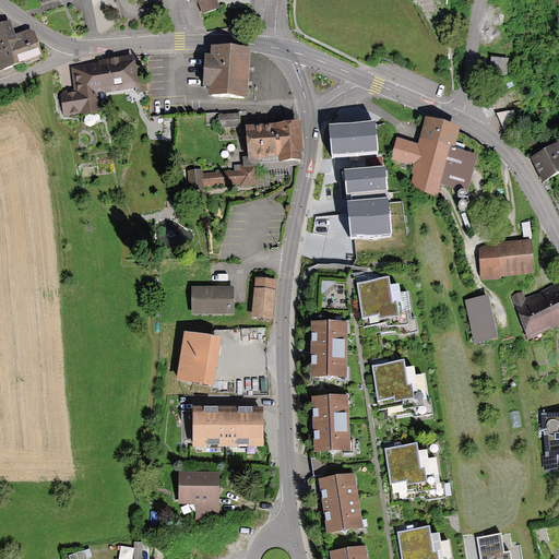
[(197,0),(203,14),(219,8),(216,0),(197,0)]
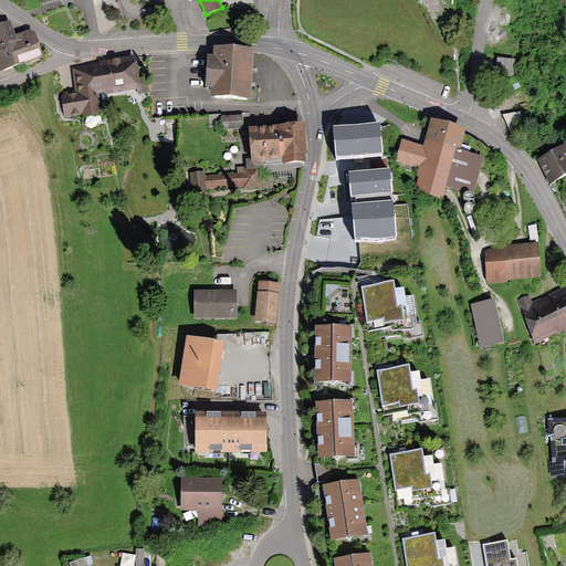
[(0,71),(43,55),(34,31),(30,29),(17,34),(11,20),(0,23),(0,71)]
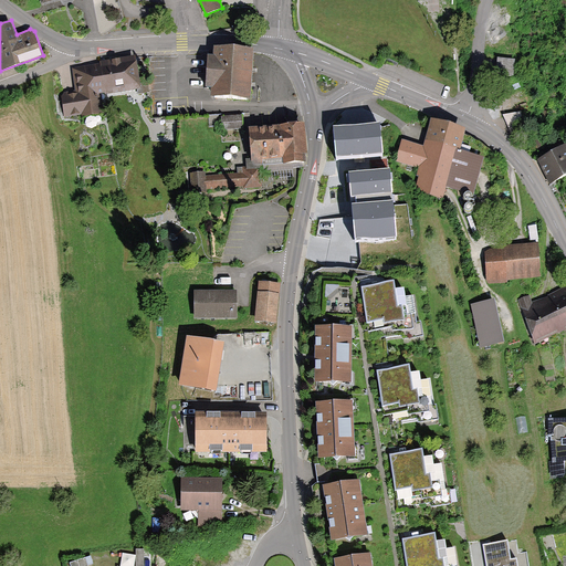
[(213,96),(250,100),(253,50),(215,48),(213,56),(208,56),(206,88),(213,88),(213,96)]
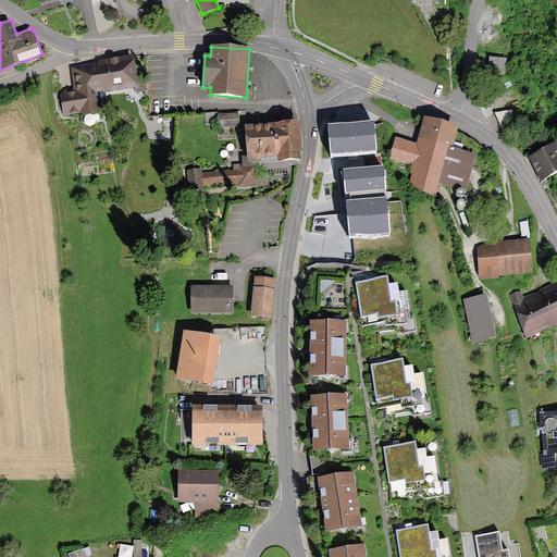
[(138,87),(133,54),(70,65),(74,90),(59,93),(63,114),(82,111),(82,114),(100,111),(97,94),(138,87)]
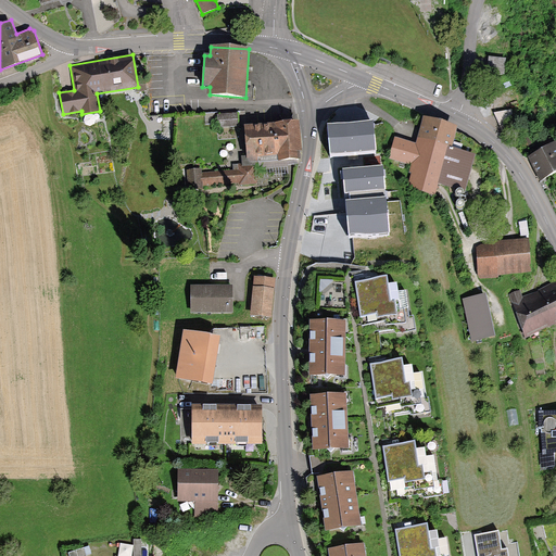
[(506,75),(507,60),(490,60),(489,74),(506,75)]
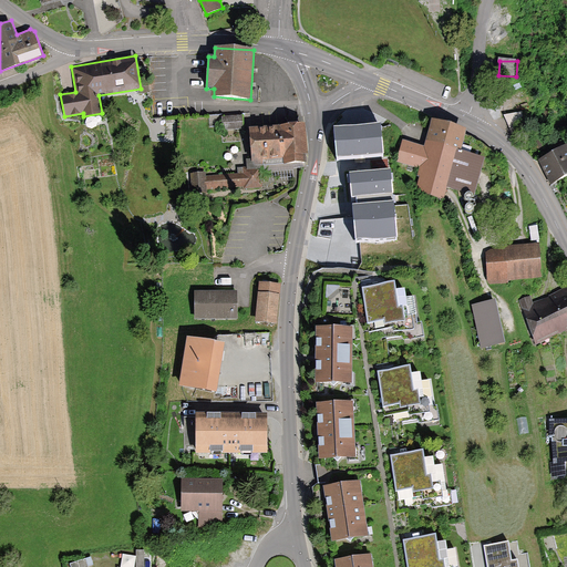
[(223,130),(243,129),(243,115),(222,116),(223,130)]
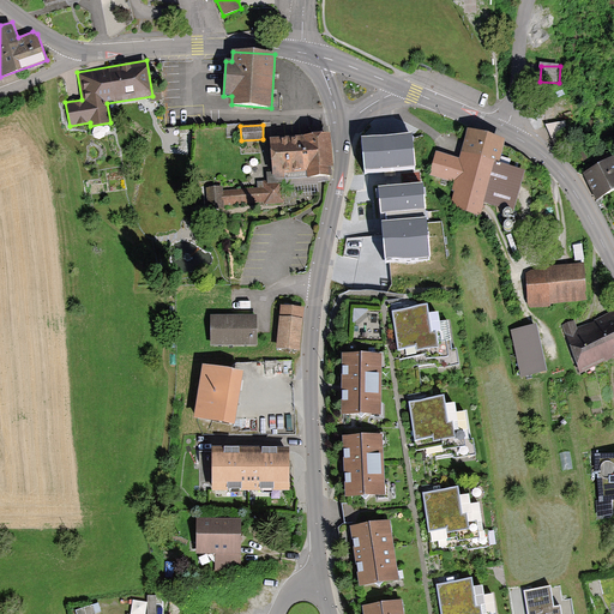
[(318,185),(317,181),(330,180),(329,175),(331,174),(331,166),(332,166),(331,133),(271,138),(274,172),(268,172),(268,181),(268,184),(282,182),(286,182),(286,186),(318,185)]
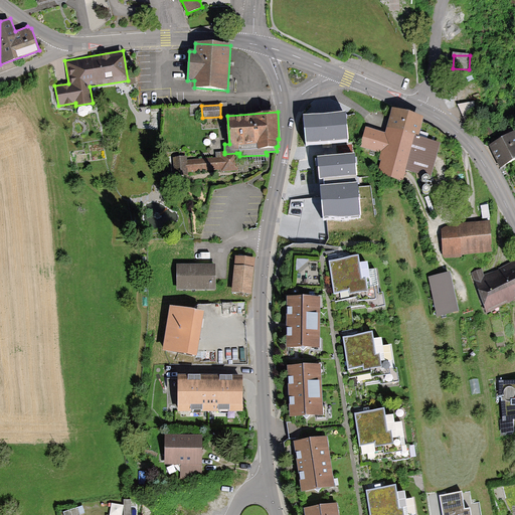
[(304,117),(306,145),(348,142),(346,114),(304,117)]
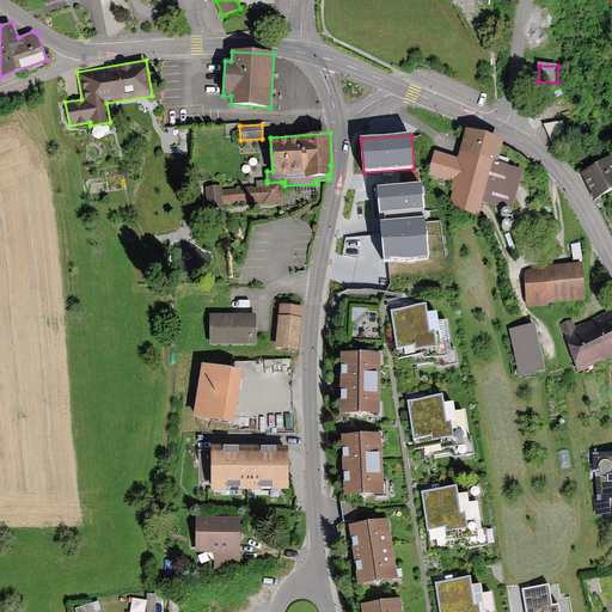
[(435,154),(429,175),(458,182),(451,210),(475,216),(481,193),(507,200),(514,172),(489,165),(494,144),(465,136),(459,160),(435,154)]
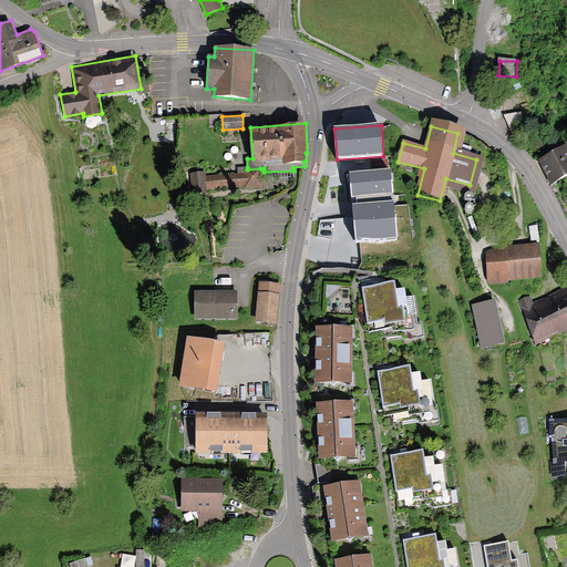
[(534,142),(554,183),(566,175),(566,156),(559,142),(546,148),(542,138),(534,142)]
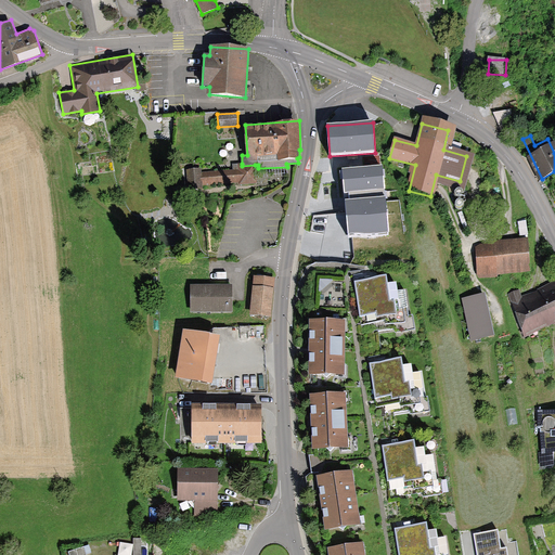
[(255,165),(242,166),(242,164),(233,164),(233,170),(202,172),(203,184),(240,182),(240,184),(256,183),(255,165)]
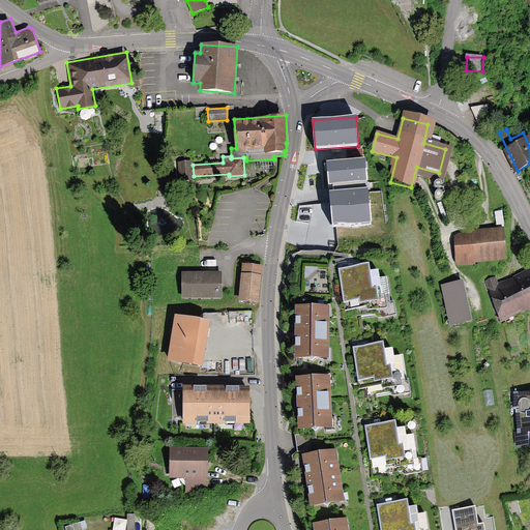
[(364,157),(327,160),(329,183),(333,182),(333,188),(328,189),(329,194),(332,226),(370,223),(364,157)]
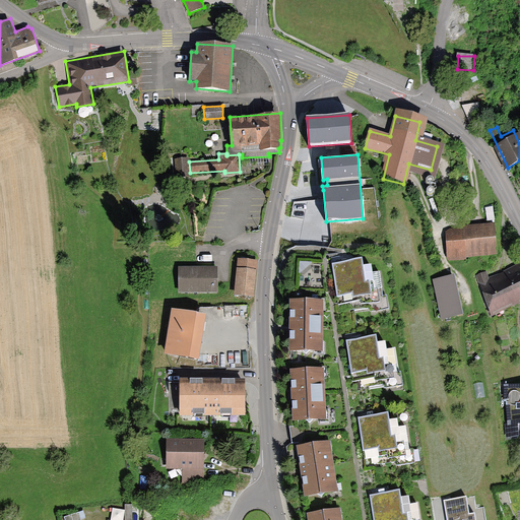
[(175,176),(190,176),(190,173),(189,161),(189,157),(175,158),(175,176)]
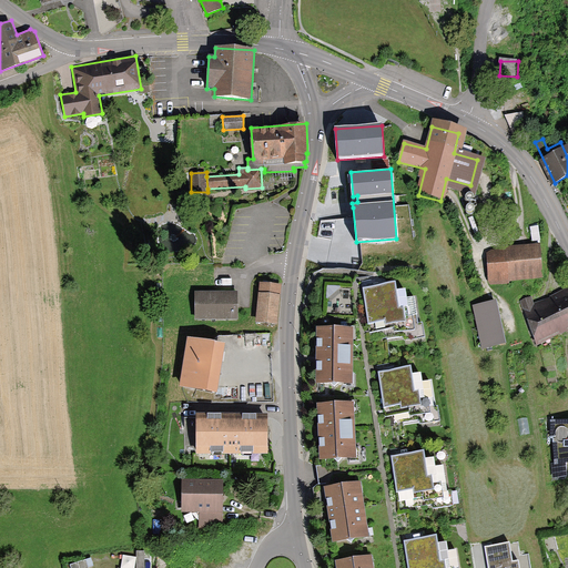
[(487,252),(492,282),(539,274),(535,245),(487,252)]
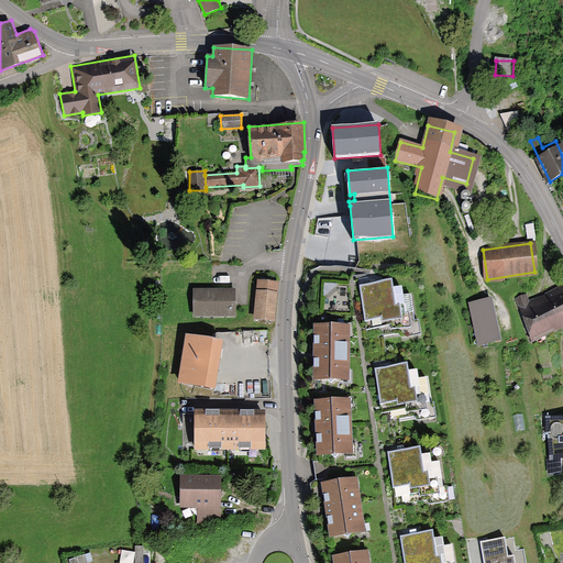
[(388,339),(421,332),(419,318),(412,320),(405,283),(393,286),(390,277),(360,284),(368,329),(385,326),(388,339)]
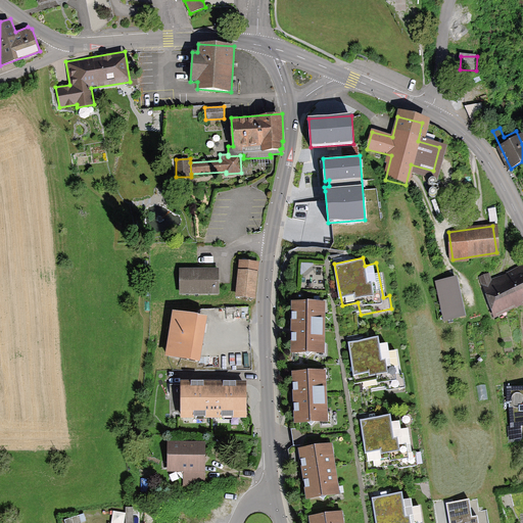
[(238,259),(235,295),(252,296),(255,262),(238,259)]
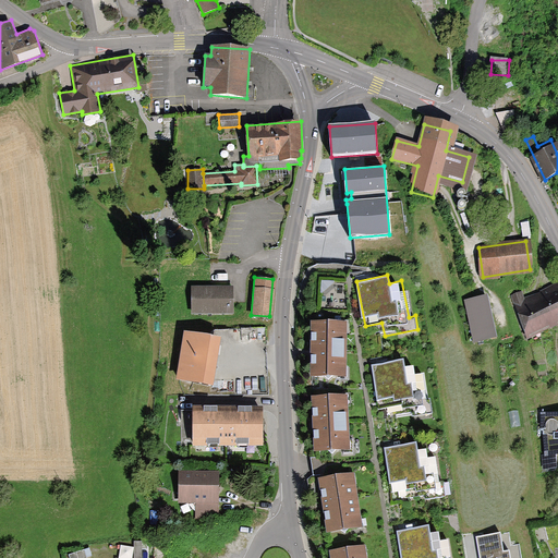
[(510,299),(532,336),(557,319),(557,287),(556,283),(524,302),(519,293),(510,299)]
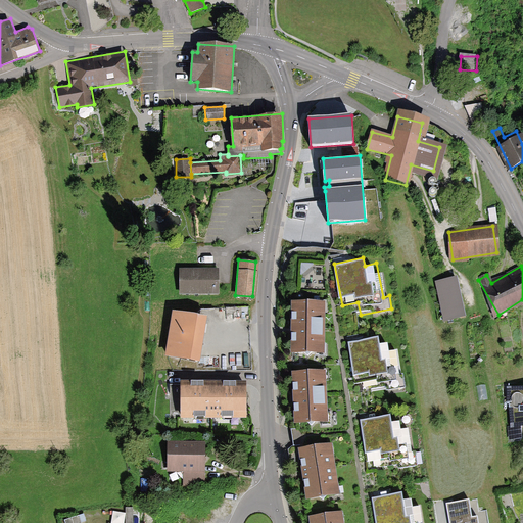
[(219,293),(219,268),(178,269),(179,294),(219,293)]
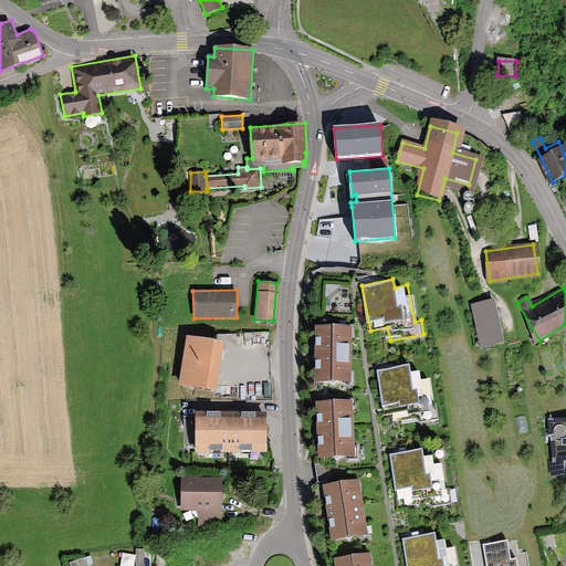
[(474,305),(484,347),(502,344),(493,302),(474,305)]
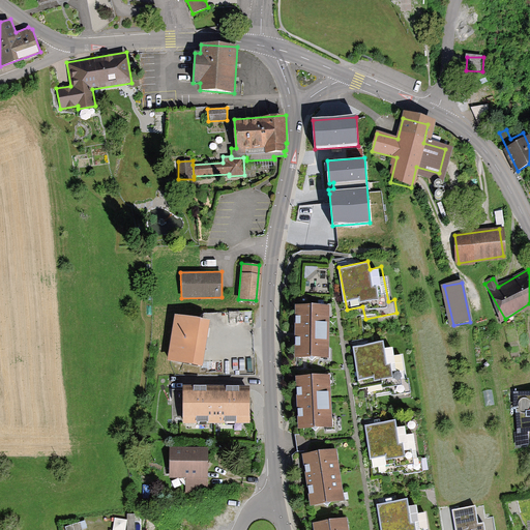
[(296,304),(295,356),(328,356),(328,304),(296,304)]
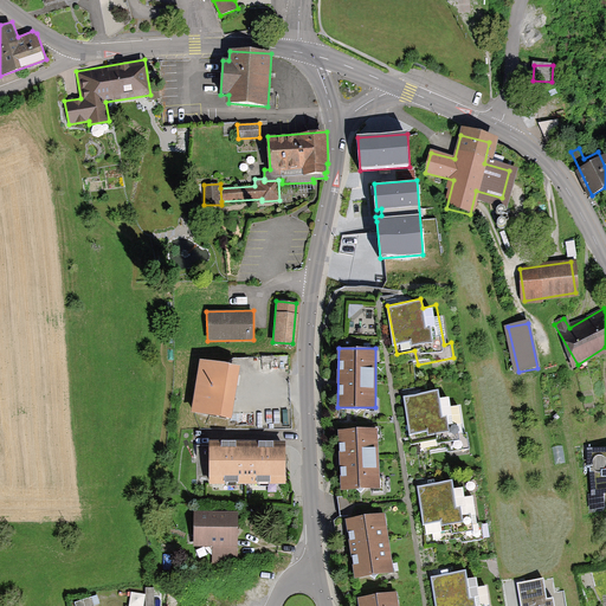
[(192,411),(230,417),(238,366),(200,359),(192,411)]
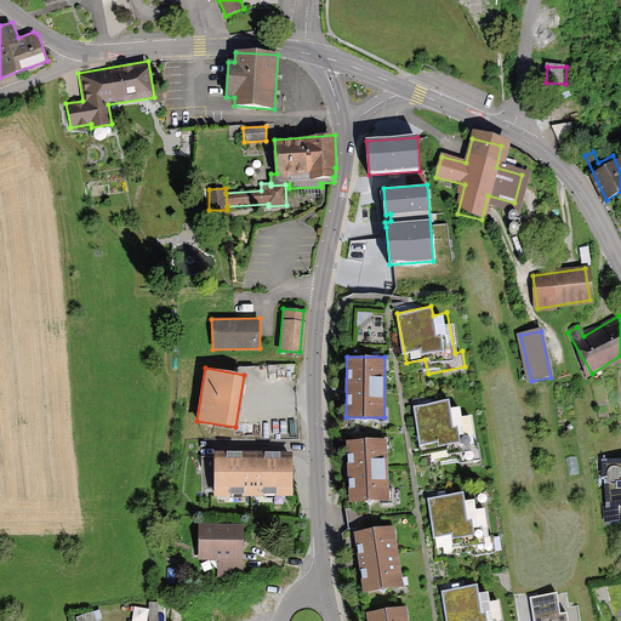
[(448,463),(480,457),(477,440),(469,442),(462,404),(445,406),(444,398),(412,404),(421,451),(444,448),(448,463)]
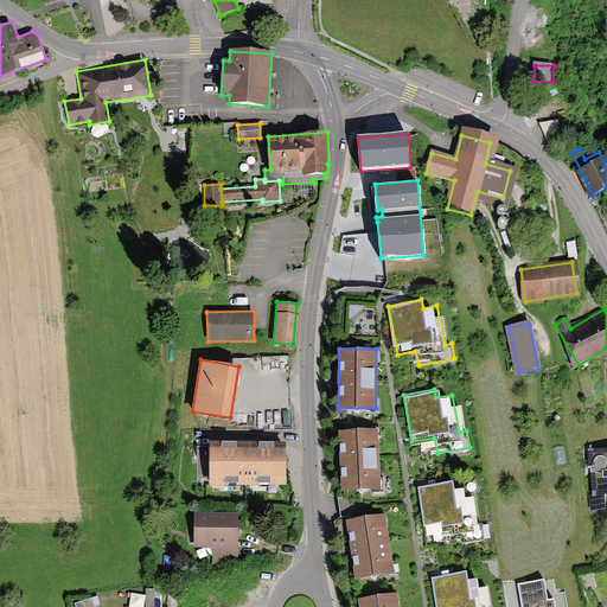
[(340,429),(343,491),(378,490),(376,428),(340,429)]
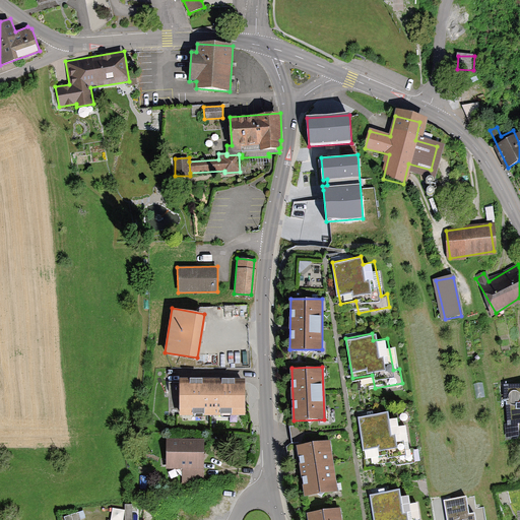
[(180,413),(245,413),(245,377),(180,378),(180,413)]
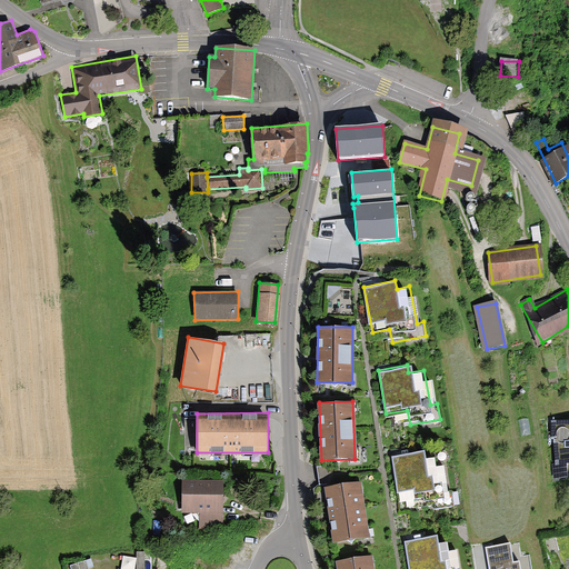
[(568,423),(552,425),(552,478),(566,478),(566,462),(568,462),(568,423)]
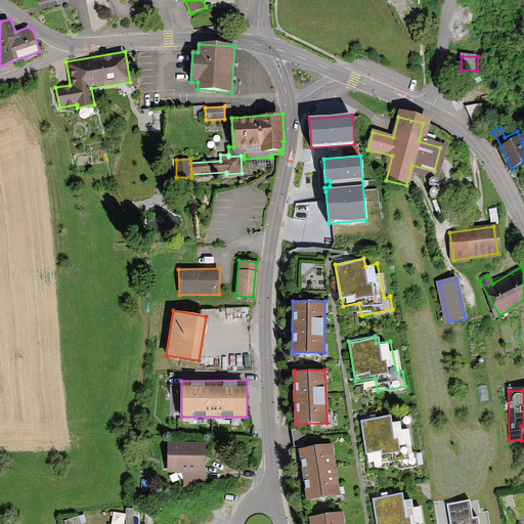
[(388,412),(359,418),(364,451),(379,449),(382,464),(393,462),(394,469),(413,465),(407,428),(391,431),(388,412)]
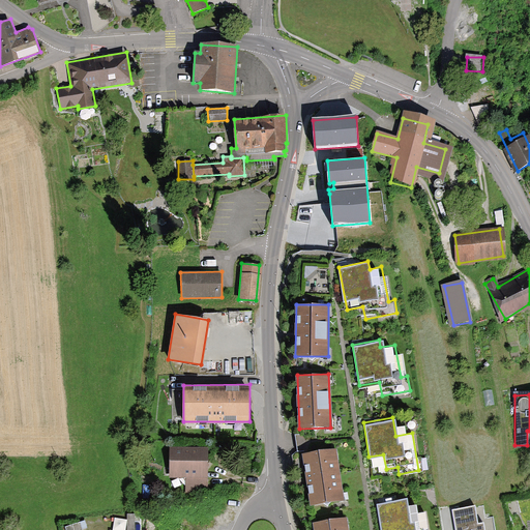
[(302,452),(311,504),(340,500),(331,447),(302,452)]
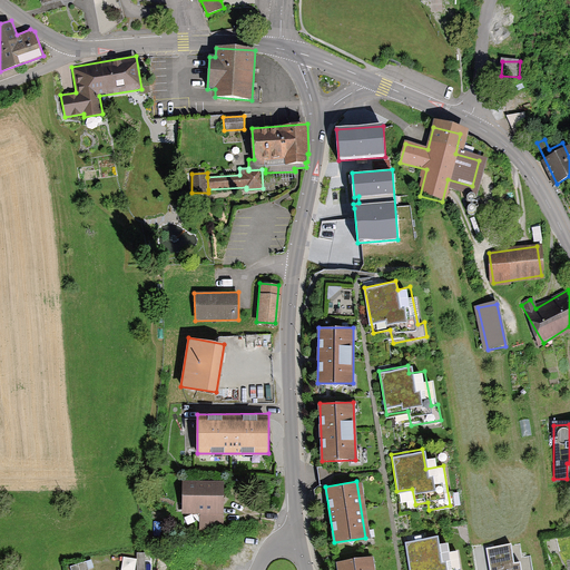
[(220,482),(182,482),(182,516),(200,516),(200,527),(220,527),(220,482)]
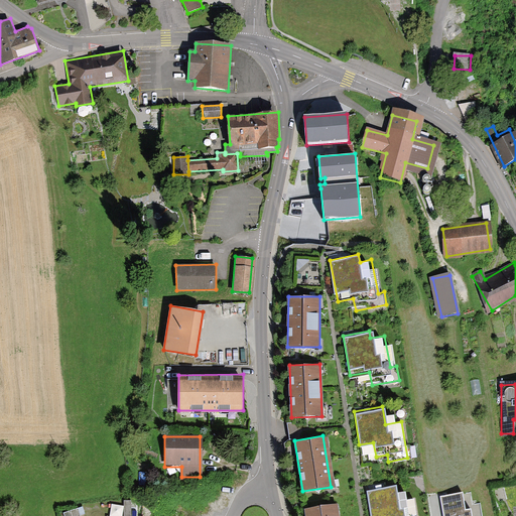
[(413,515),(409,497),(400,499),(397,483),(363,491),(368,515),(413,515)]
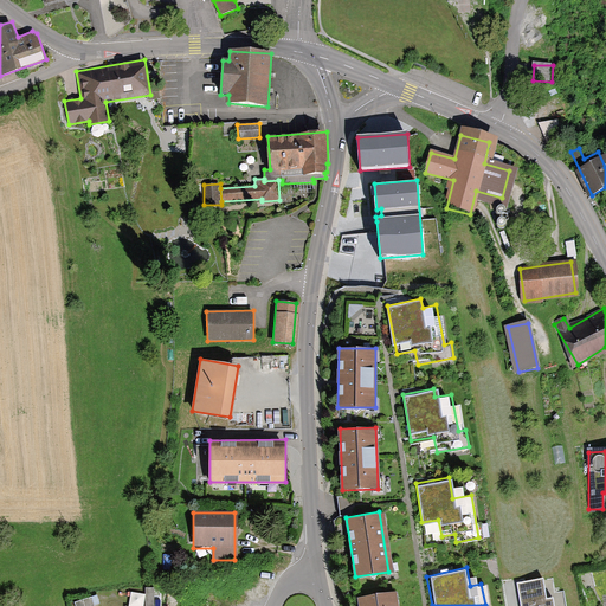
[(358,597),(359,605),(397,605),(394,590),(358,597)]
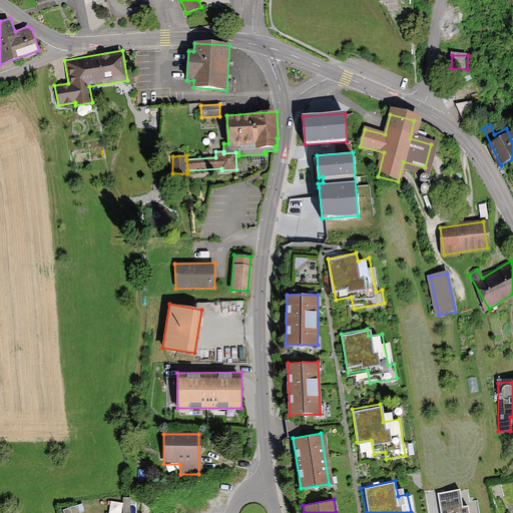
[(464,512),(463,501),(442,504),(443,512),(464,512)]
